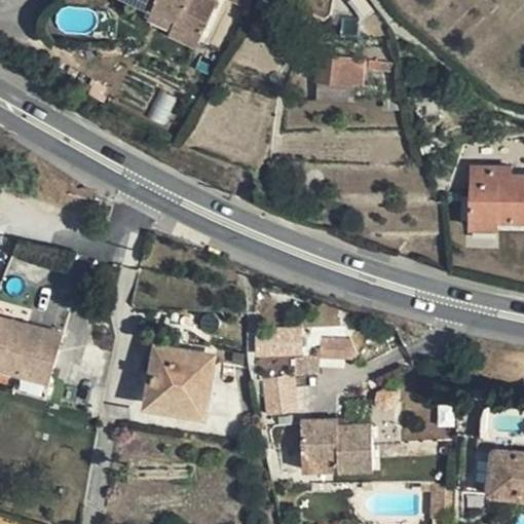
[(138,0),(146,4),(148,1),(171,13),(167,19),(165,22),(193,35),(210,1),(208,0),(138,0)]
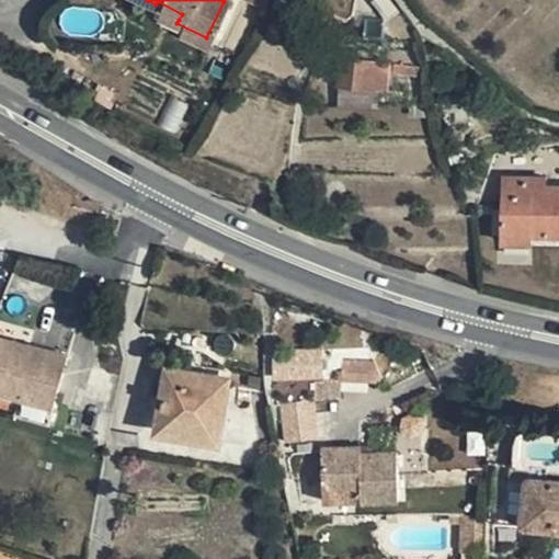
[(158,1),(156,4),(155,7),(179,20),(182,14),(158,1)]
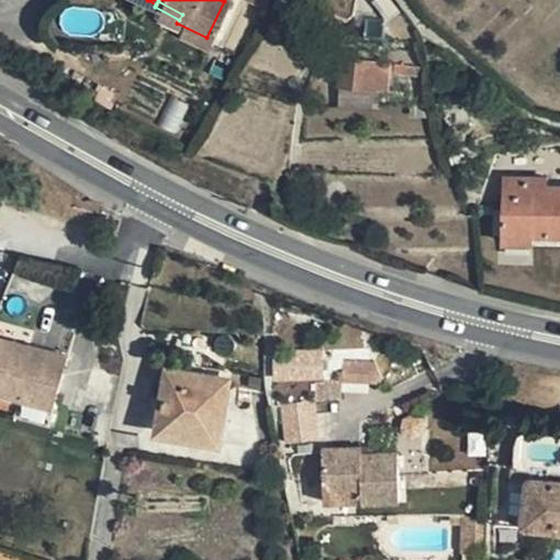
[(206,37),(177,23),(174,32),(201,45),(206,37)]
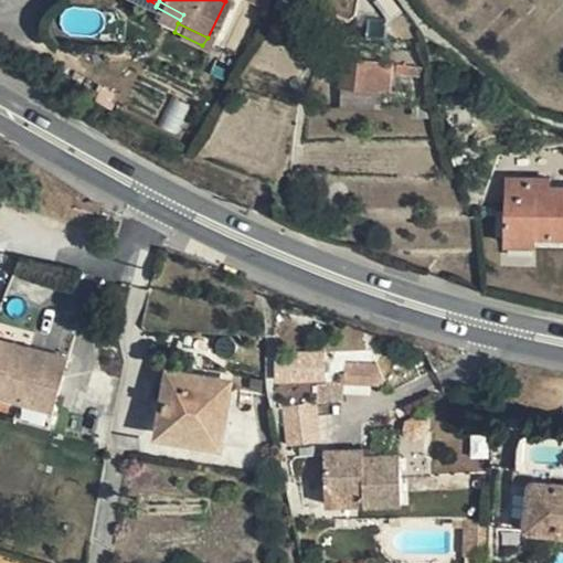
[(343,61),(340,85),(371,88),(372,84),(380,85),(390,86),(394,62),(374,59),(373,63),(343,61)]
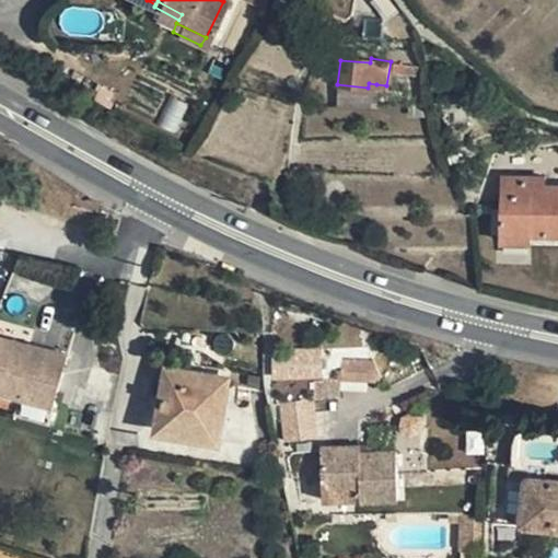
[(378,104),(376,84),(369,83),(368,88),(337,84),(335,104),(378,104)]
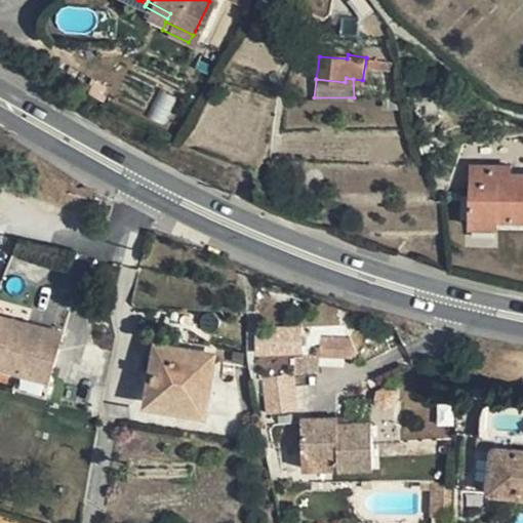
[(522,172),(510,173),(498,172),(498,165),(469,165),(468,225),(496,225),(497,216),(522,216),(522,172)]
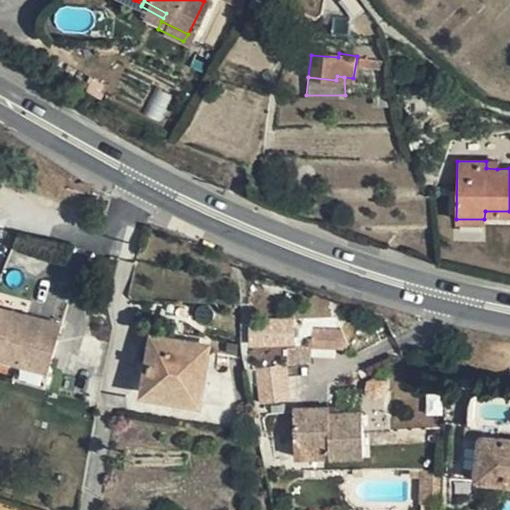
[(11,315),(12,308),(0,305),(0,355),(18,361),(14,375),(43,384),(49,367),(61,322),(22,311),(21,318),(11,315)]
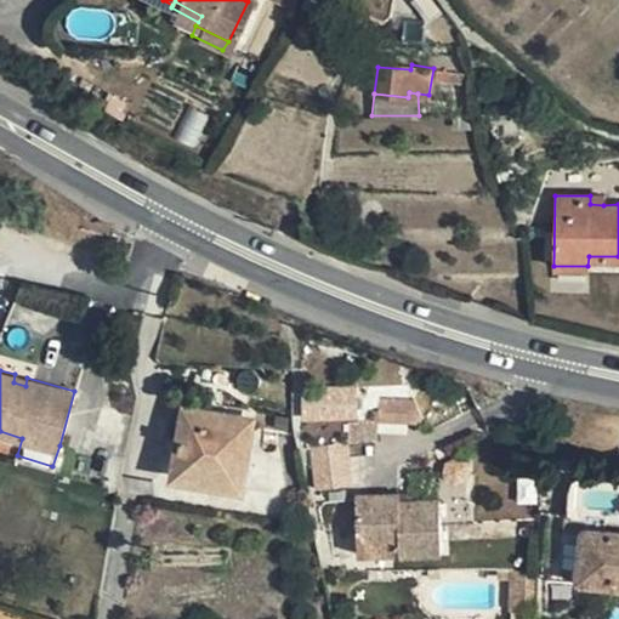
[(27,378),(15,374),(13,382),(26,386),(27,378)]
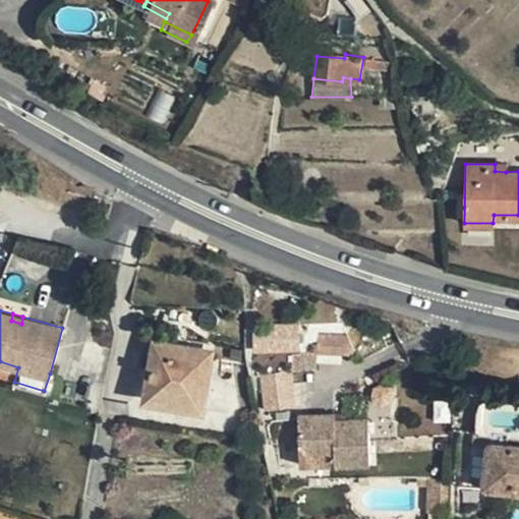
[(271,355),(290,354),(297,354),(297,346),(313,344),(312,327),(296,327),(296,331),(271,331),(271,355)]
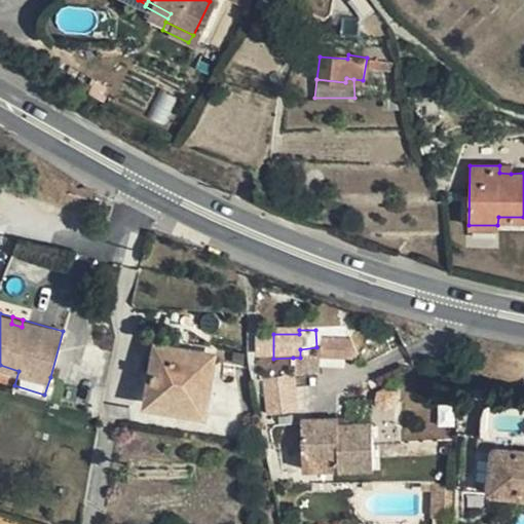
[(322,337),(316,358),(356,358),(347,338),(322,337)]
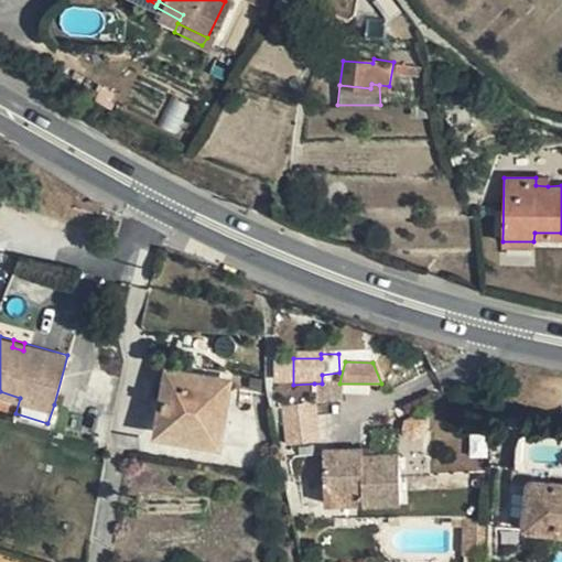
[(219,379),(166,369),(158,430),(187,434),(188,428),(209,431),(214,411),(215,410),(219,379)]
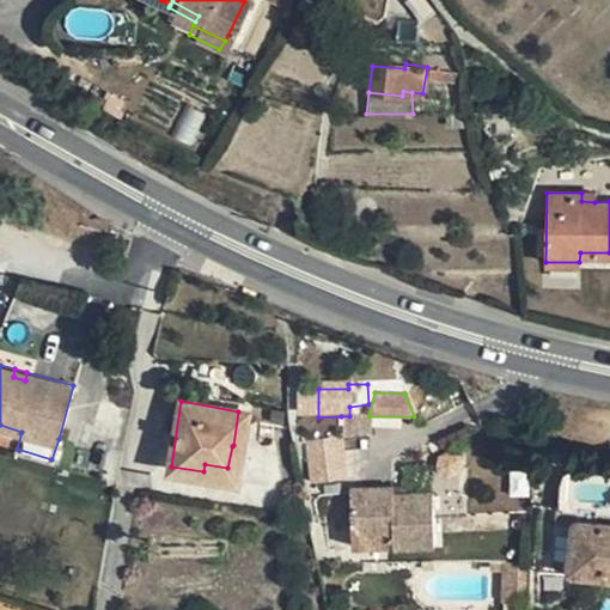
[(370,434),(368,416),(349,416),(341,416),(341,435),(370,434)]
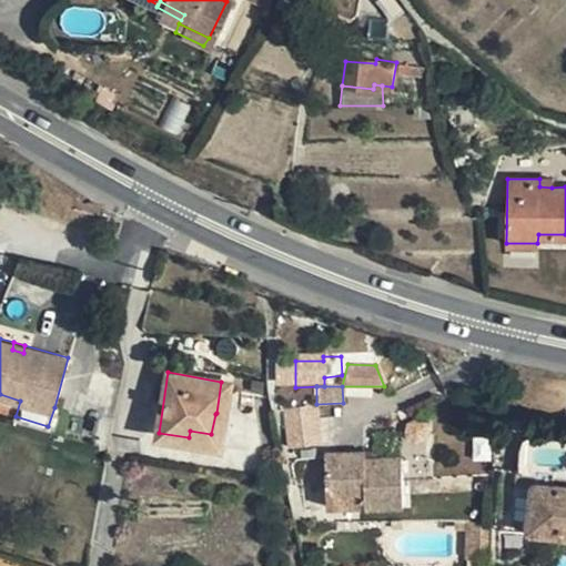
[(324,455),(324,468),(325,506),(402,503),(401,456),(364,458),(364,451),(324,452),(324,455)]
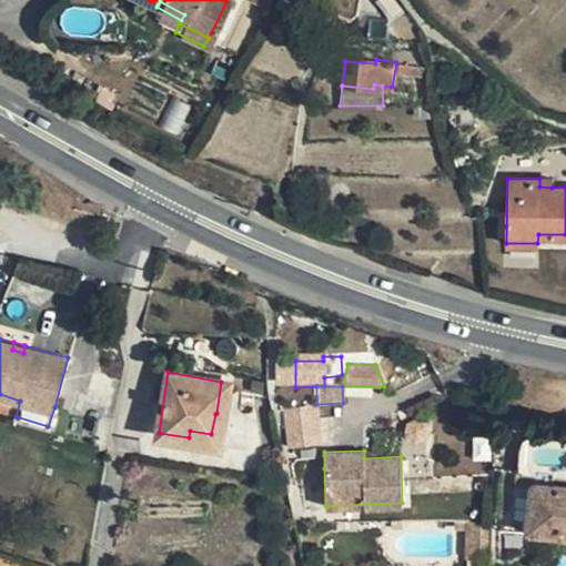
[(297,470),(324,468),(324,455),(296,457),(297,470)]
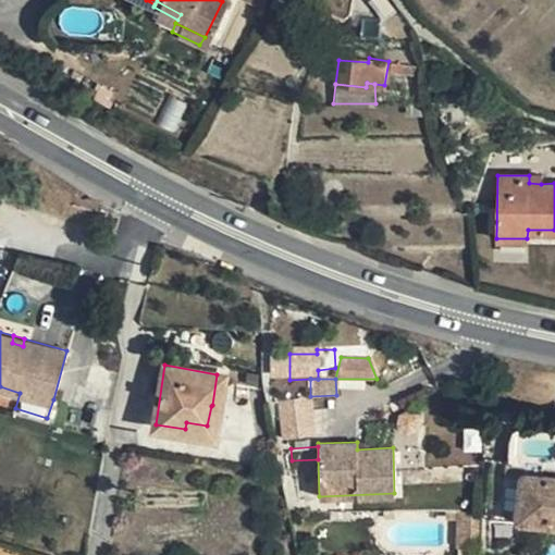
[(522,472),(523,460),(505,459),(504,473),(521,477),(522,472)]
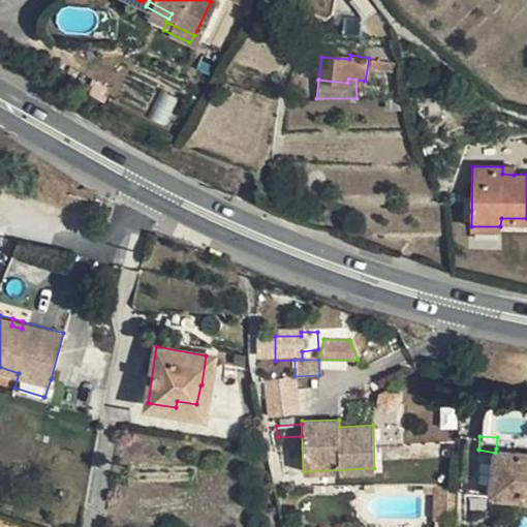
[(526,495),(526,452),(496,448),(491,492),(526,495)]
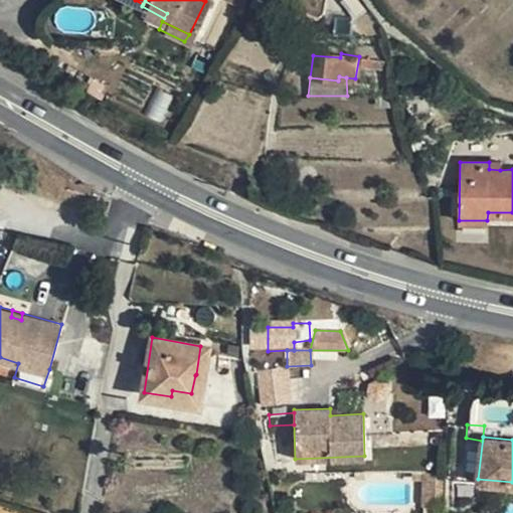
[(441,499),(440,469),(420,470),(421,500),(441,499)]
